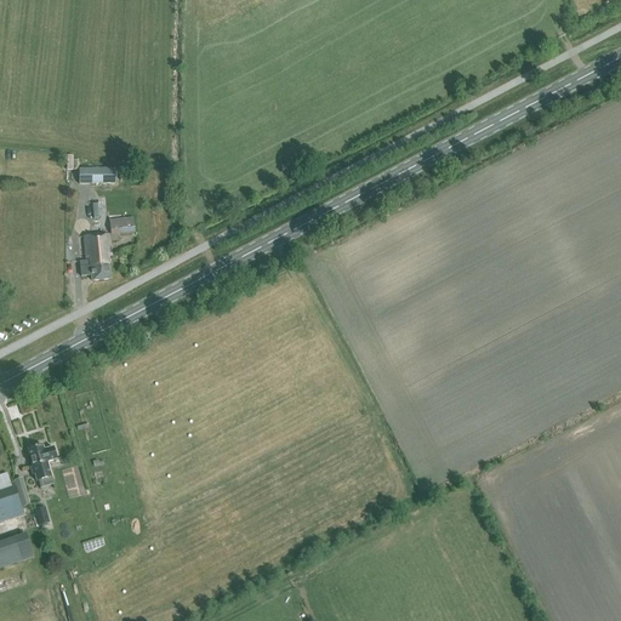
[(117,170),(80,170),(80,184),(117,184),(117,170)]
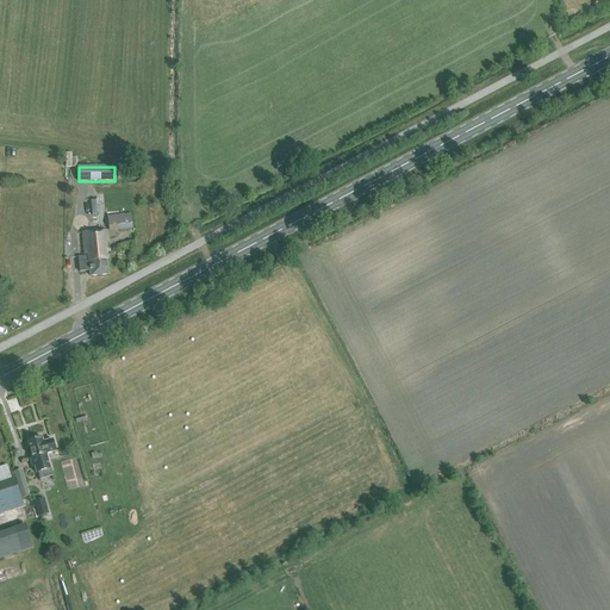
[(91,272),(91,277),(110,275),(107,261),(111,261),(109,237),(117,236),(116,231),(134,229),(132,215),(123,216),(122,207),(123,207),(123,199),(104,201),(105,218),(109,217),(110,231),(109,231),(83,234),(86,256),(79,257),(80,273),(91,272)]
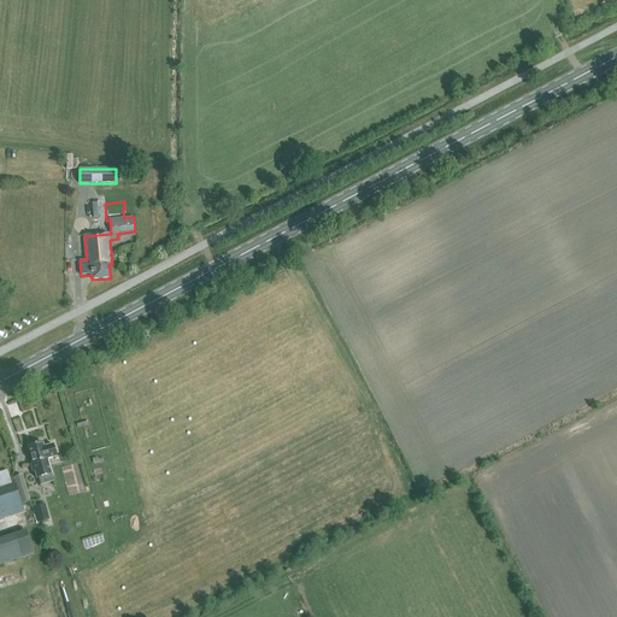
[(43,448),(42,444),(28,447),(33,465),(31,465),(34,472),(36,472),(37,479),(40,479),(41,481),(52,477),(46,460),(47,460),(47,459),(57,457),(53,445),(43,448)]
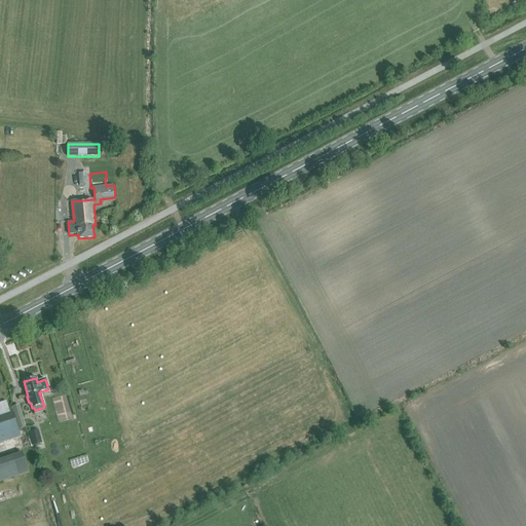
[(19,405),(12,407),(13,412),(19,428),(20,430),(26,428),(20,410),(19,405)]
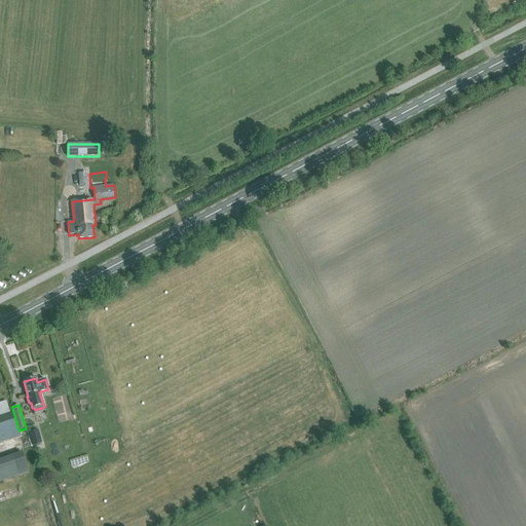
[(12,412),(0,415),(0,443),(21,437),(17,428),(12,412)]
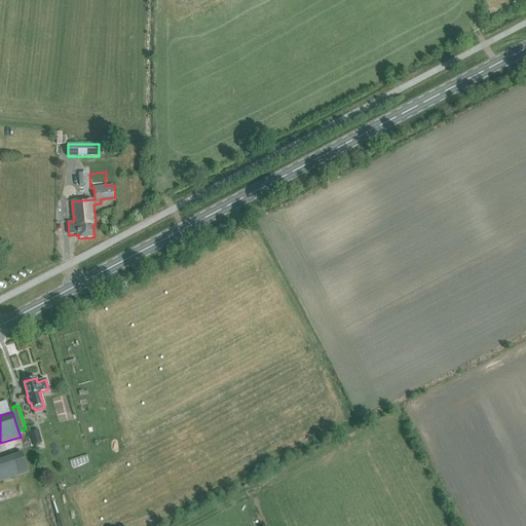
[(32,446),(42,443),(38,429),(34,431),(33,428),(29,430),(30,433),(28,433),(32,446)]
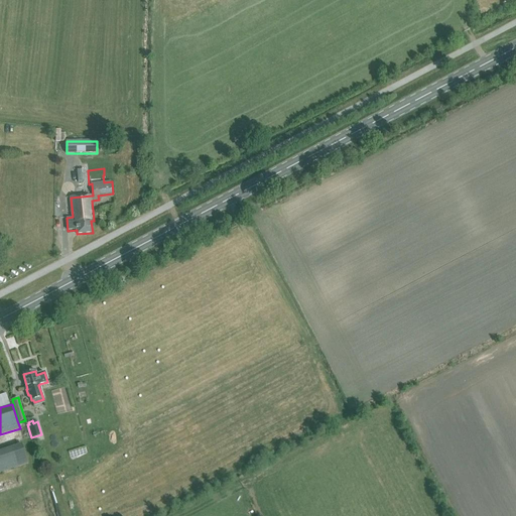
[(20,443),(0,449),(0,472),(26,465),(20,443)]
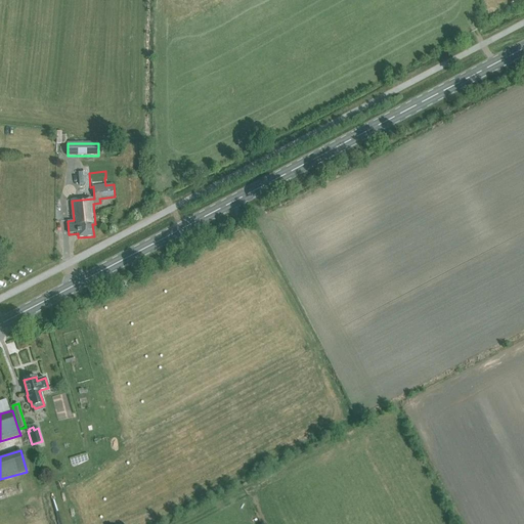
All buildings are outlined.
